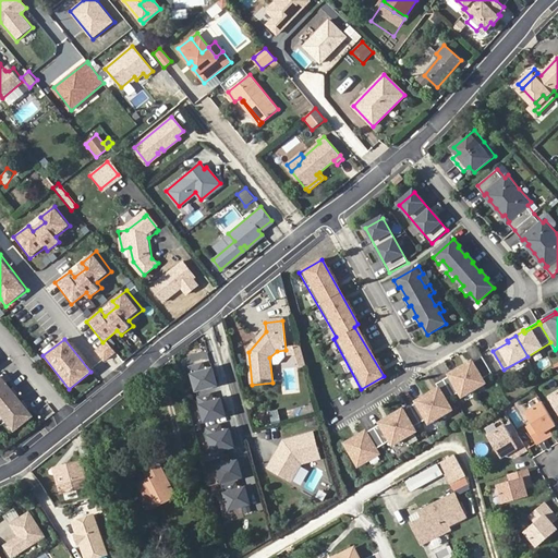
[(492,349),(493,351),(508,342),(507,340),(492,349)]
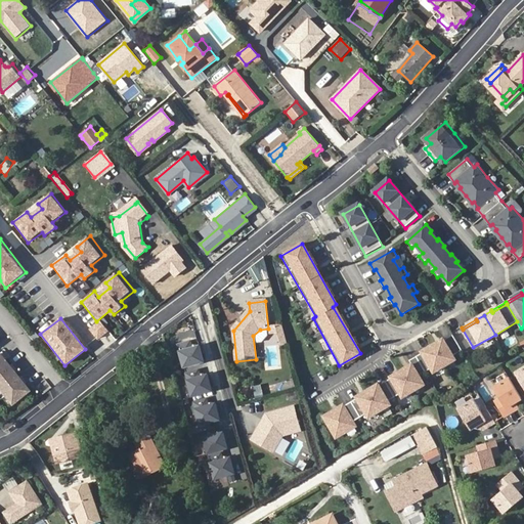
[(455,352),(462,349),(453,334),(447,337),(455,352)]
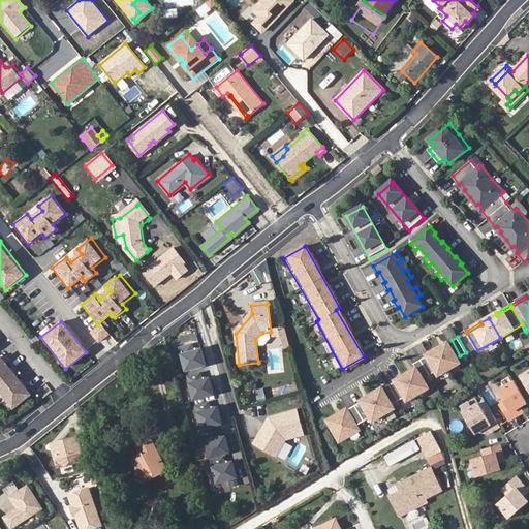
[(445,341),(422,354),(434,378),(459,364),(445,341)]
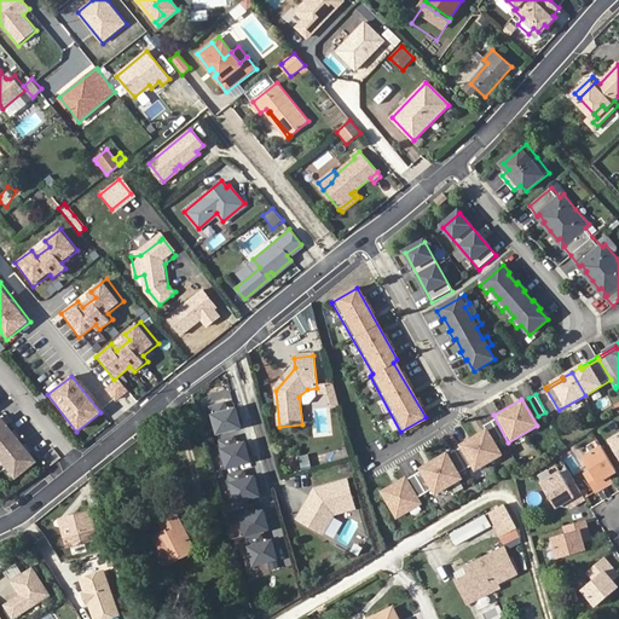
[(235,405),(209,412),(214,434),(239,428),(235,405)]
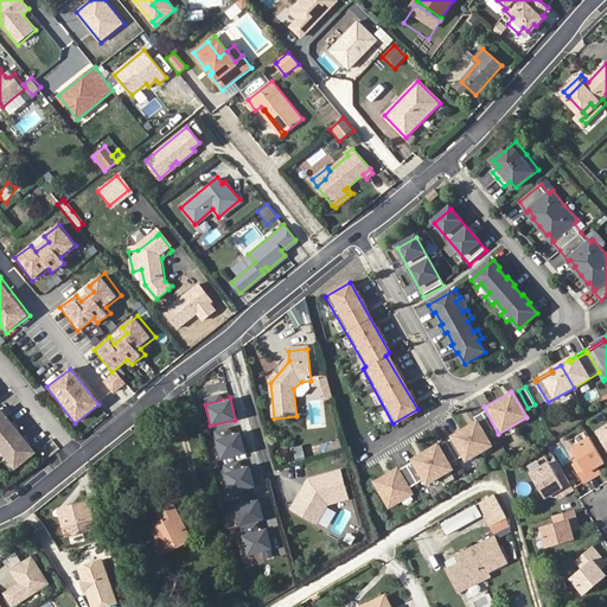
[(32,453),(0,411),(0,452),(1,453),(0,454),(0,461),(6,458),(14,467),(32,453)]
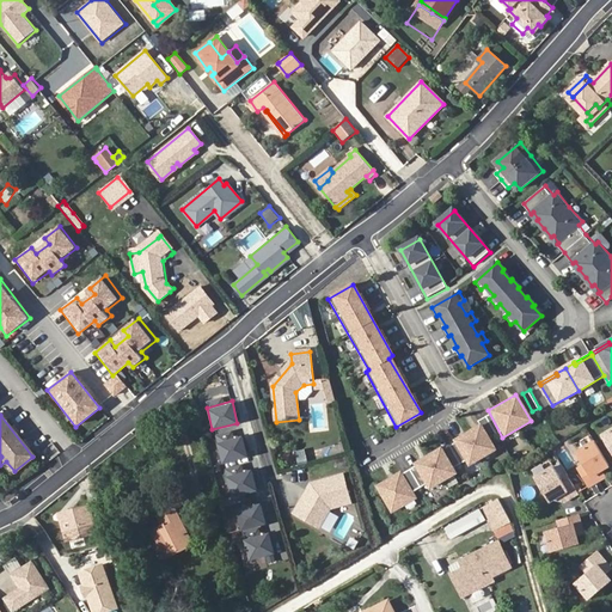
[(494,448),(478,423),(451,439),(466,465),(494,448)]
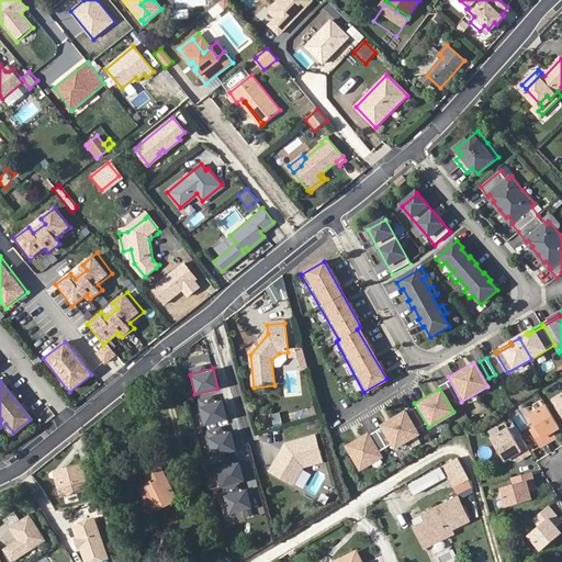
[(561,394),(550,402),(561,420),(561,394)]
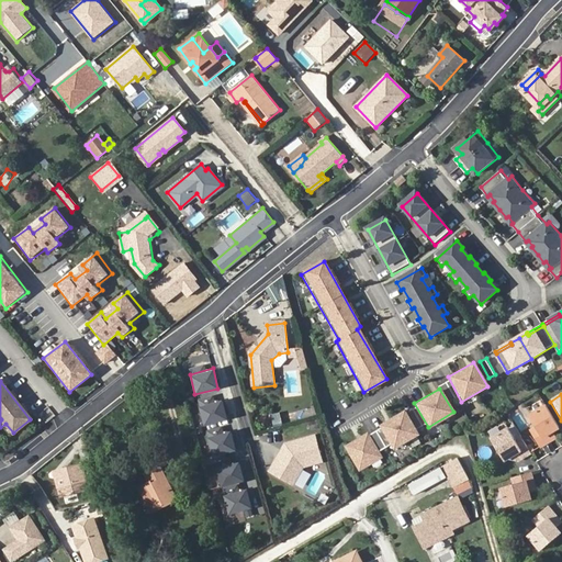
[(223,400),(197,407),(202,425),(227,418),(223,400)]
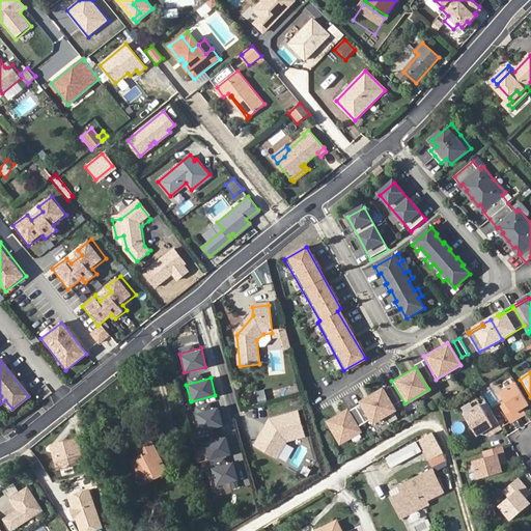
[(528,406),(515,385),(499,395),(506,407),(500,411),(508,425),(522,417),(519,412),(521,410),(528,406)]
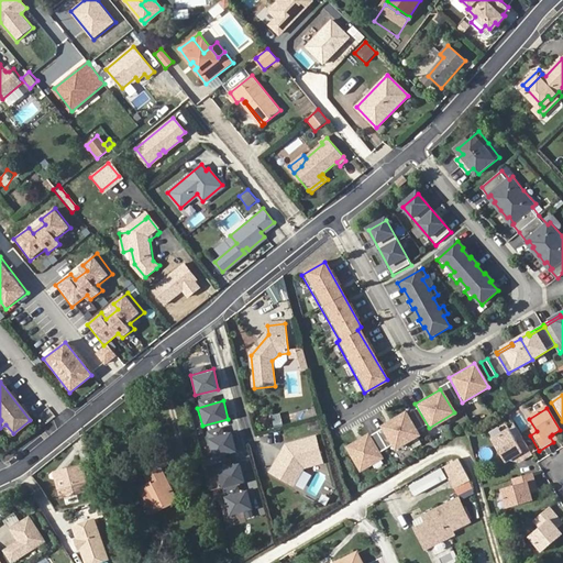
[(418,433),(404,410),(378,426),(393,451),(418,433)]
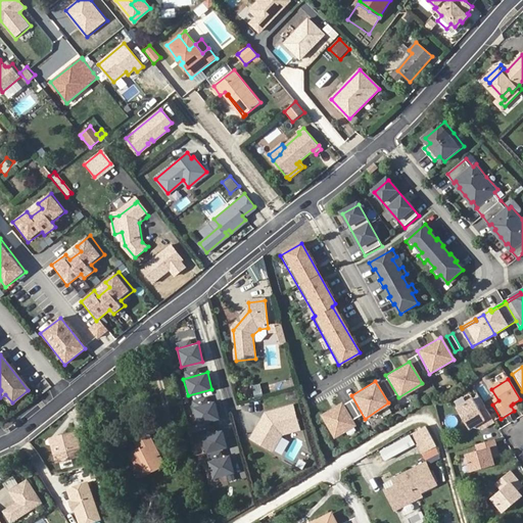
[(212,400),(191,408),(196,424),(219,419),(212,400)]
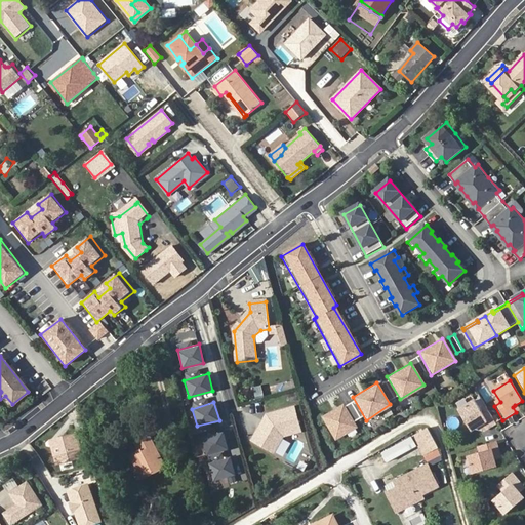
[(494,423),(485,409),(478,412),(472,402),(455,412),(468,432),(473,429),(477,427),(481,433),(494,423)]
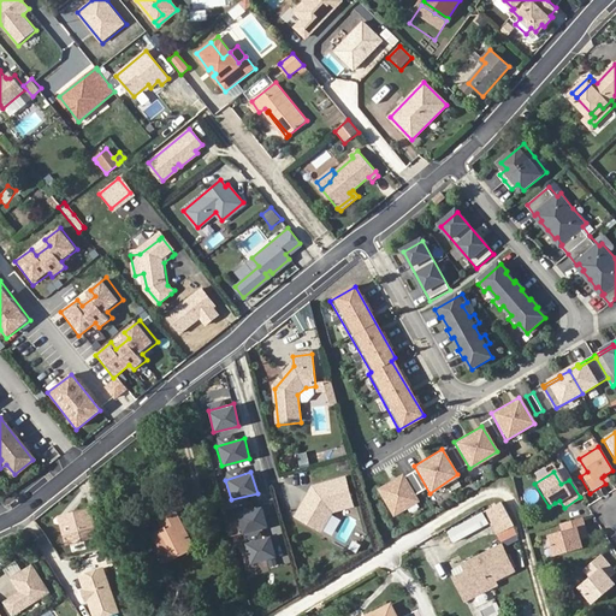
[(419,501),(403,474),(375,490),(391,517),(419,501)]
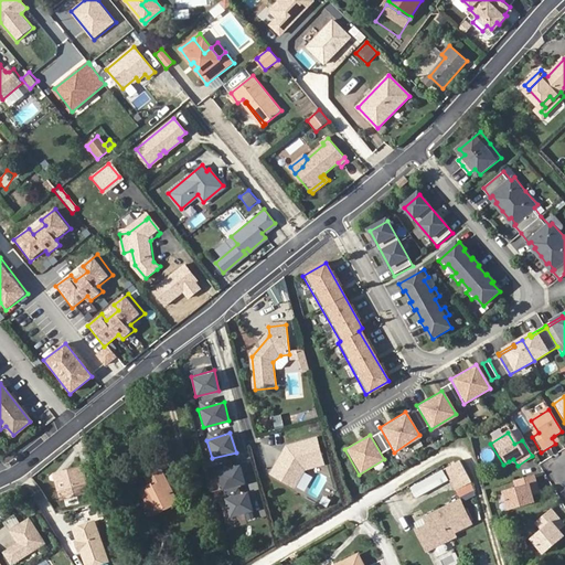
[(280,459),(270,475),(292,489),(304,471),(323,466),(317,440),(287,448),(288,452),(284,458),(280,459)]
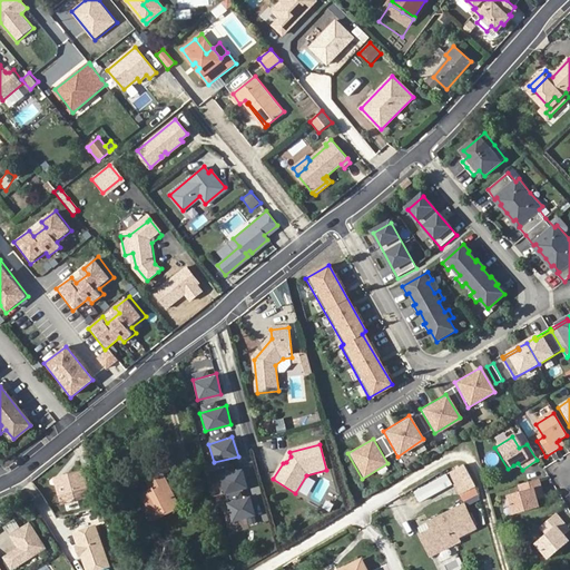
[(60,504),(92,497),(85,468),(53,475),(60,504)]
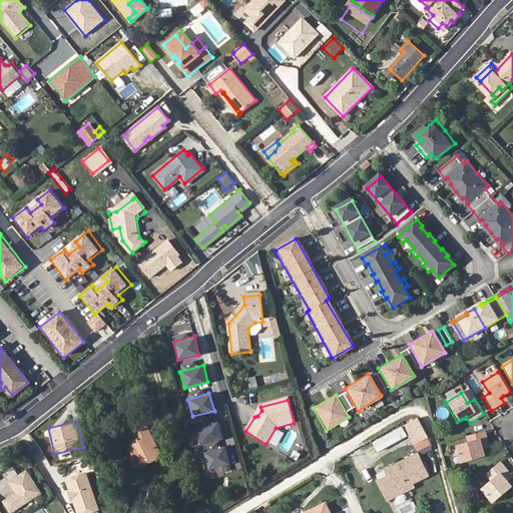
[(218,422),(196,427),(200,445),(222,439),(218,422)]
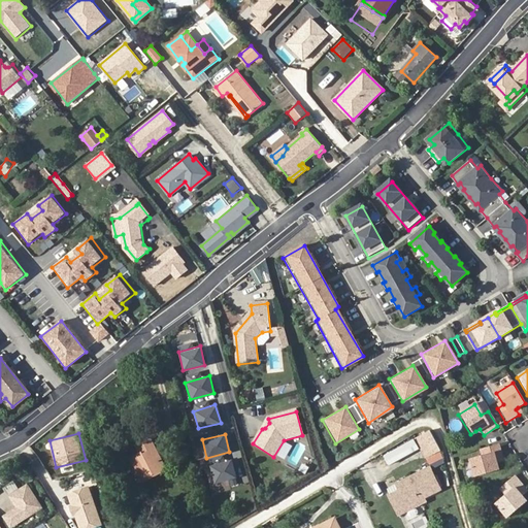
[(441,454),(430,435),(417,442),(429,462),(441,454)]
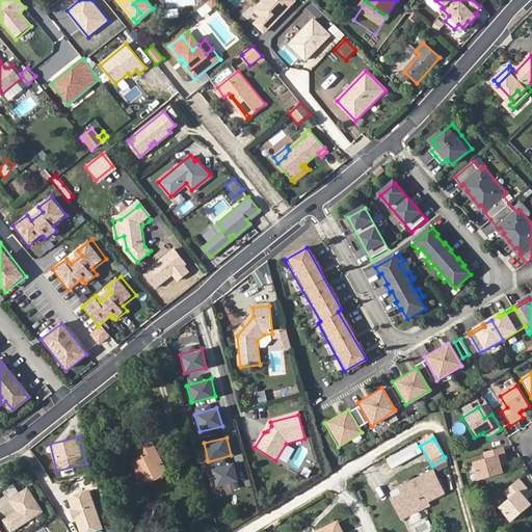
[(150,477),(163,470),(150,443),(138,449),(142,456),(132,462),(144,485),(152,481),(150,477)]
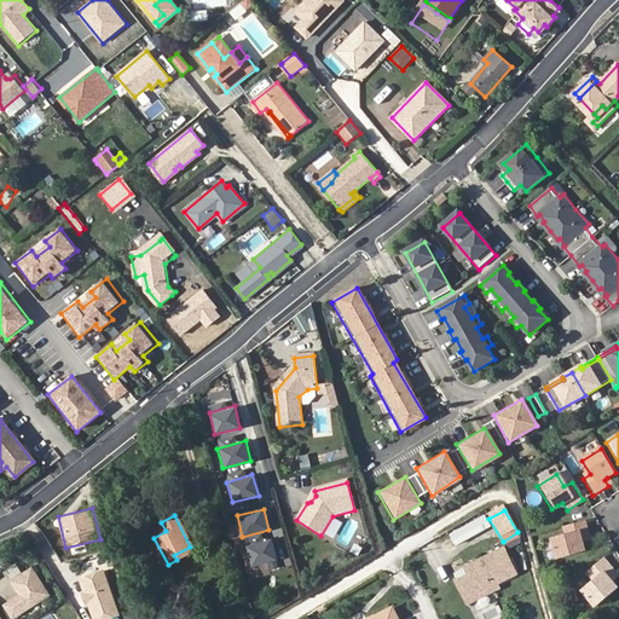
[(583,521),(561,527),(562,536),(549,541),(555,562),(582,555),(579,547),(578,542),(588,538),(583,521)]
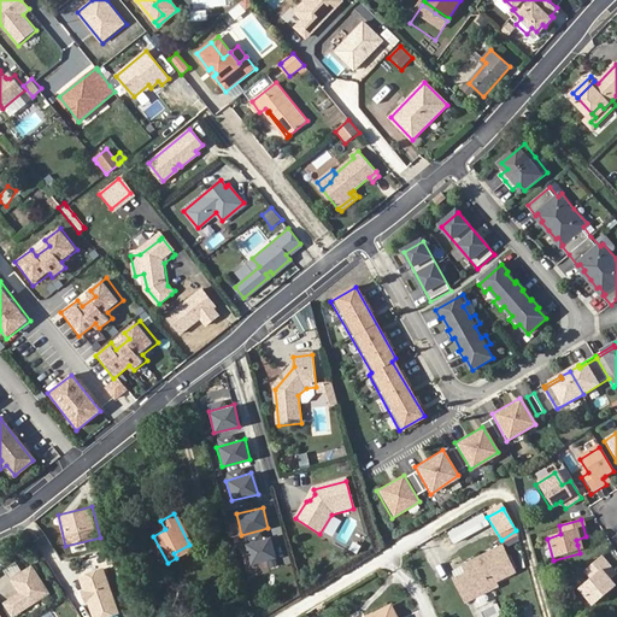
[(270,536),(244,544),(248,566),(275,558),(270,536)]
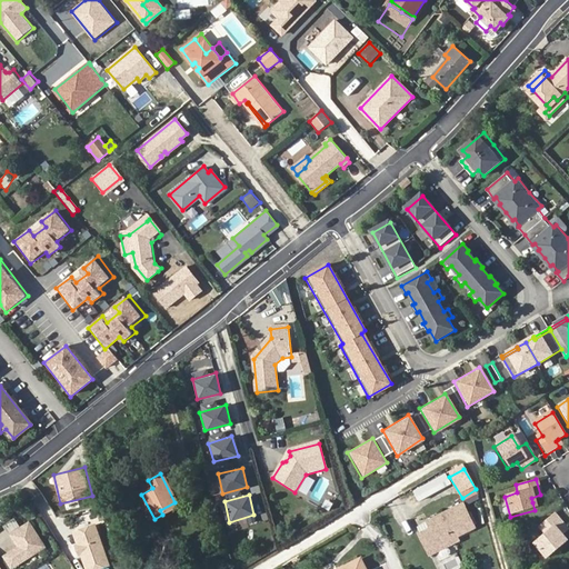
[(177,506),(175,502),(160,510),(162,515),(177,506)]
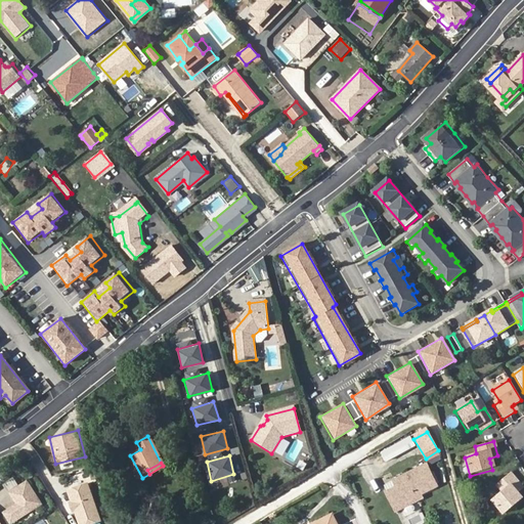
[(395,507),(422,492),(436,485),(427,466),(394,482),(382,488),(385,495),(388,493),(395,507)]
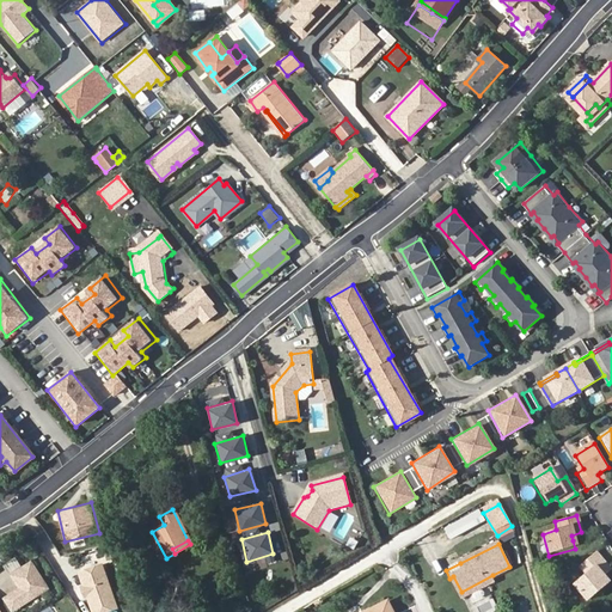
[(110,567),(118,564),(112,546),(105,548),(110,567)]
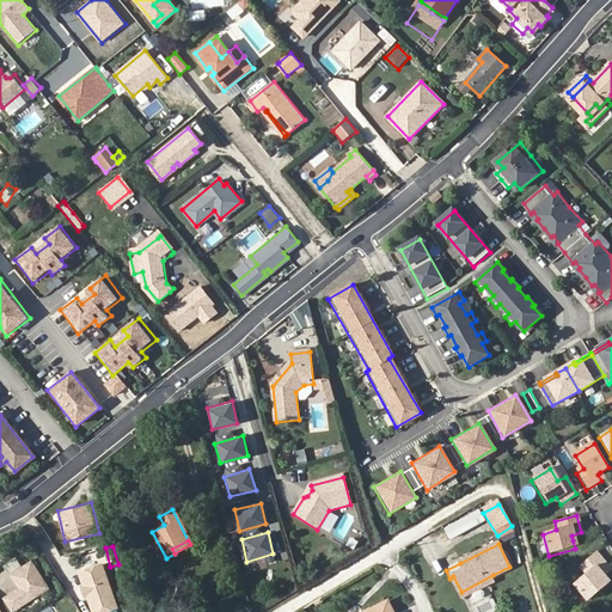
[(594,551),(576,567),(583,574),(573,583),(587,600),(609,582),(604,576),(600,573),(606,568),(594,551)]
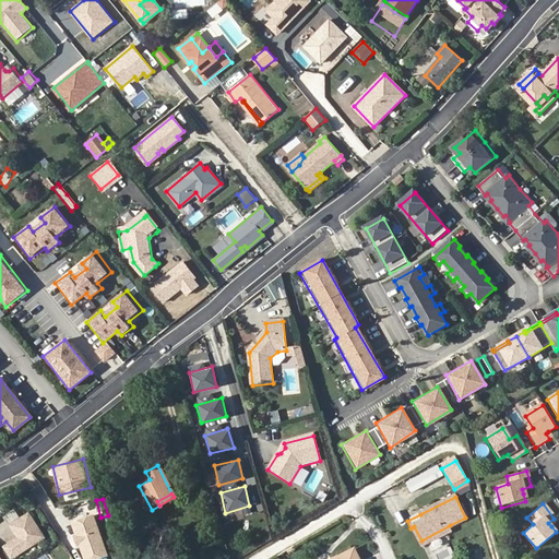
[(13,524),(27,546),(45,535),(30,512),(13,524)]
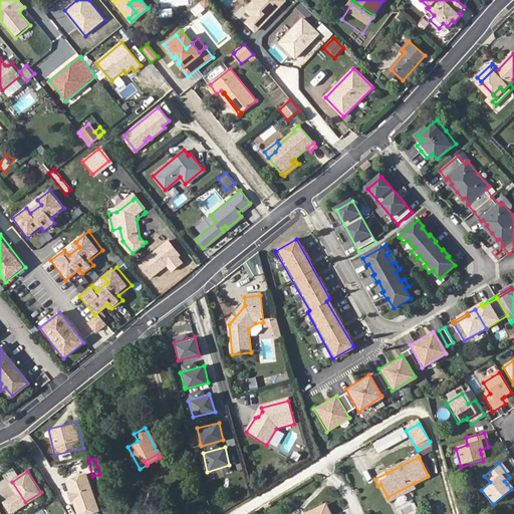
[(87,473),(68,479),(73,491),(75,497),(78,505),(96,499),(87,473)]
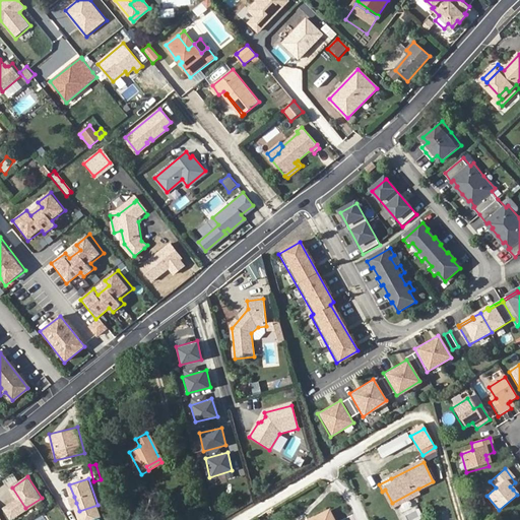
[(421,494),(418,489),(392,503),(394,508),(421,494)]
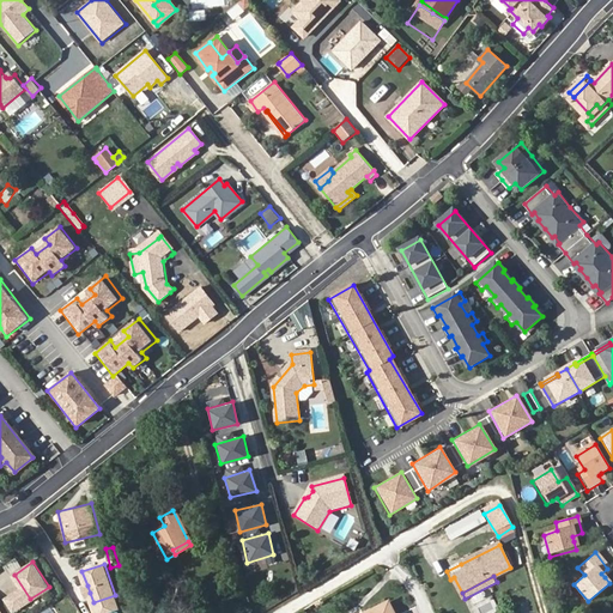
[(454,577),(450,580),(462,600),(465,599),(462,593),(454,577)]
